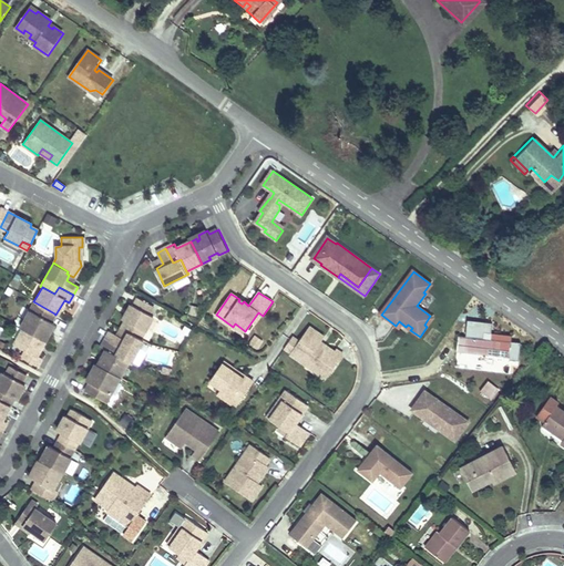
[(154,306),(139,297),(135,305),(132,304),(124,319),(126,320),(122,328),(126,330),(136,336),(141,327),(146,330),(154,316),(151,312),(154,306)]
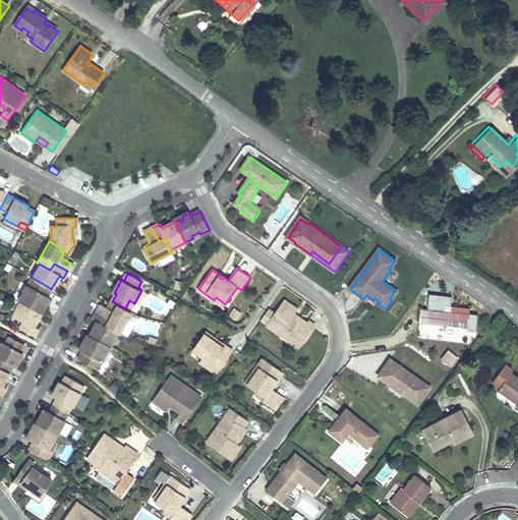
[(48,297),(45,296),(50,288),(31,277),(25,286),(29,287),(24,295),(21,293),(17,301),(19,302),(38,312),(40,307),(38,306),(40,304),(44,306),(48,297)]
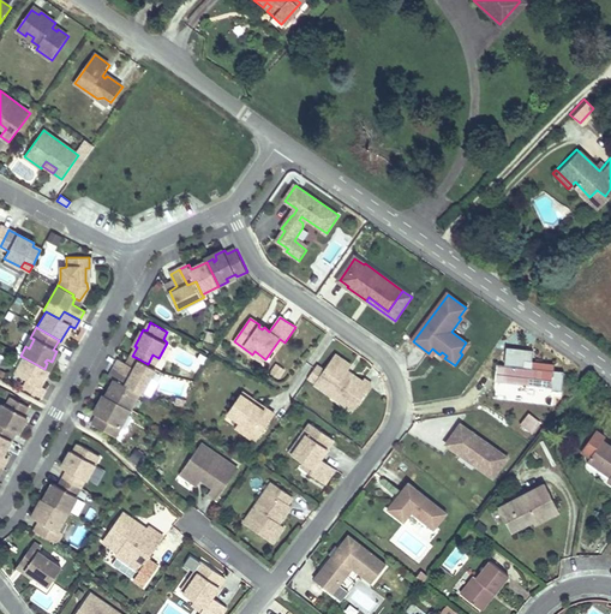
[(279,351),(285,343),(280,339),(274,347),(279,351)]
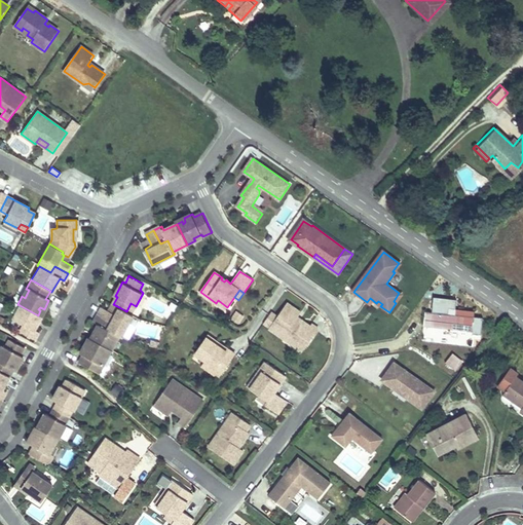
[(402,296),(399,293),(394,301),(396,303),(402,296)]
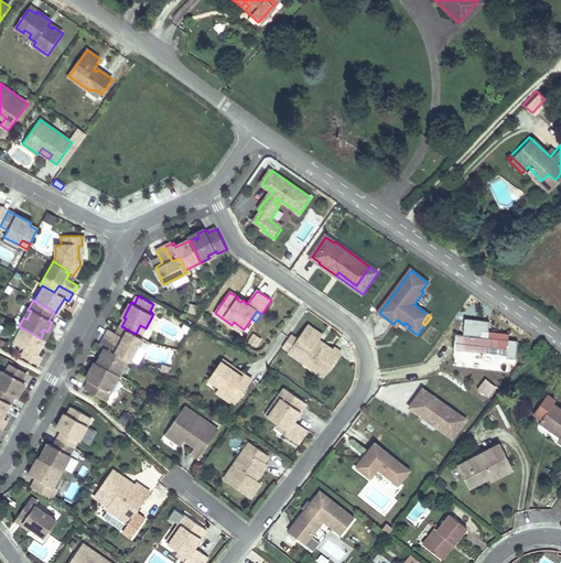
[(243,332),(244,329),(234,322),(232,325),(243,332)]
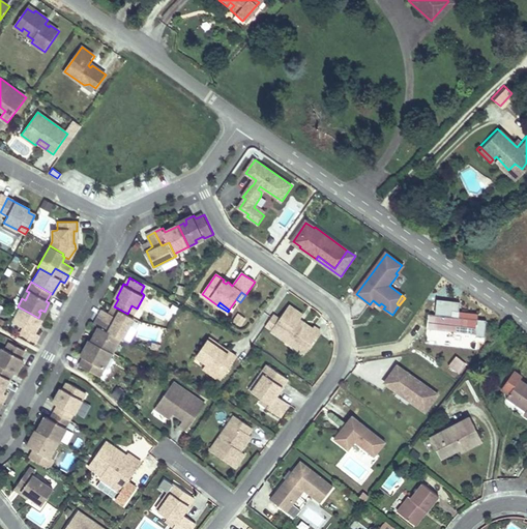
[(137,309),(132,305),(127,314),(133,316),(137,309)]
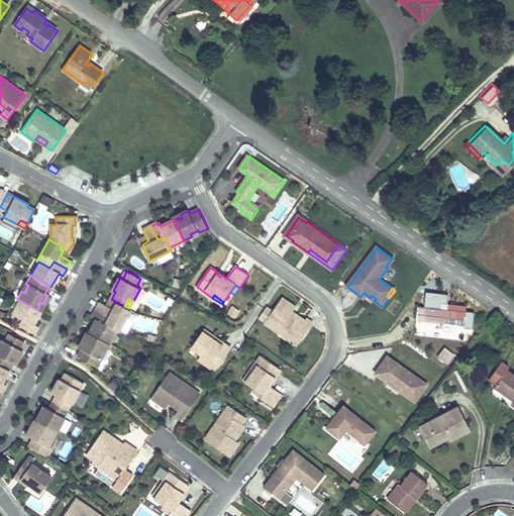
[(296,308),(283,298),(273,311),(267,307),(259,318),(287,338),(295,337),(301,341),(313,323),(306,319),(305,321),(300,317),(295,318),(290,315),(293,312),(296,308)]
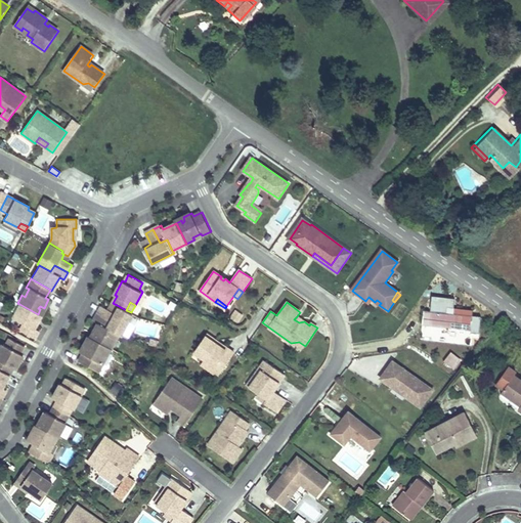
[(37,331),(32,329),(40,315),(38,314),(19,304),(12,317),(23,323),(18,331),(32,339),(37,331)]
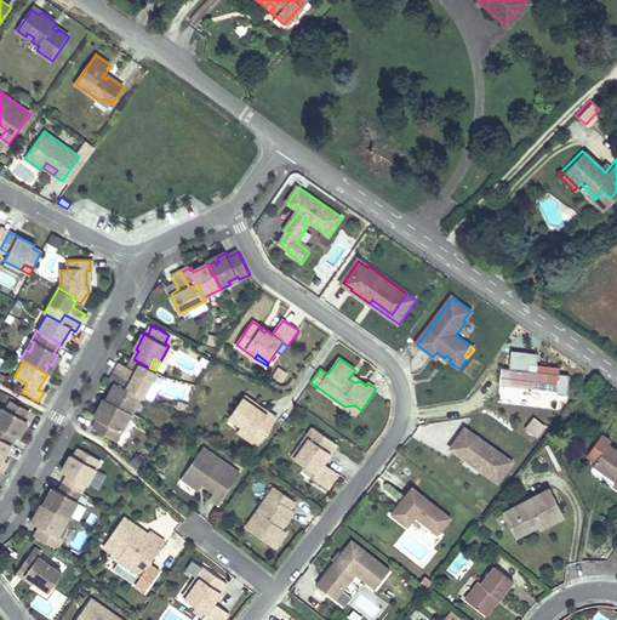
[(144,397),(158,373),(155,370),(149,368),(138,362),(135,369),(130,367),(121,363),(116,371),(132,380),(129,388),(141,396),(144,397)]
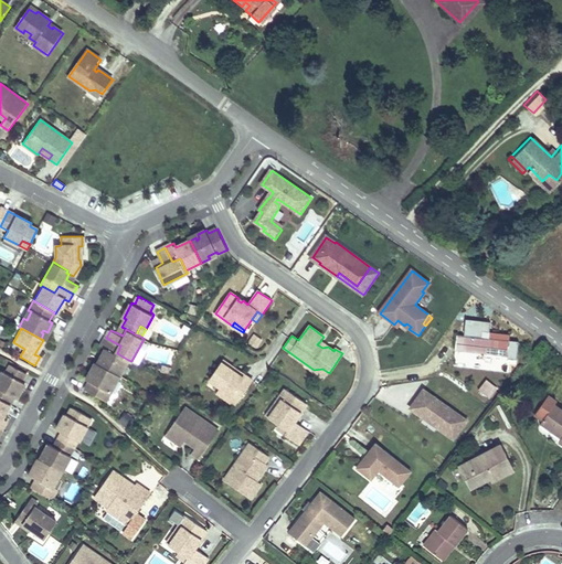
[(480,353),(504,355),(505,339),(499,339),(499,333),(477,331),(476,337),(458,336),(457,349),(480,350),(480,353)]
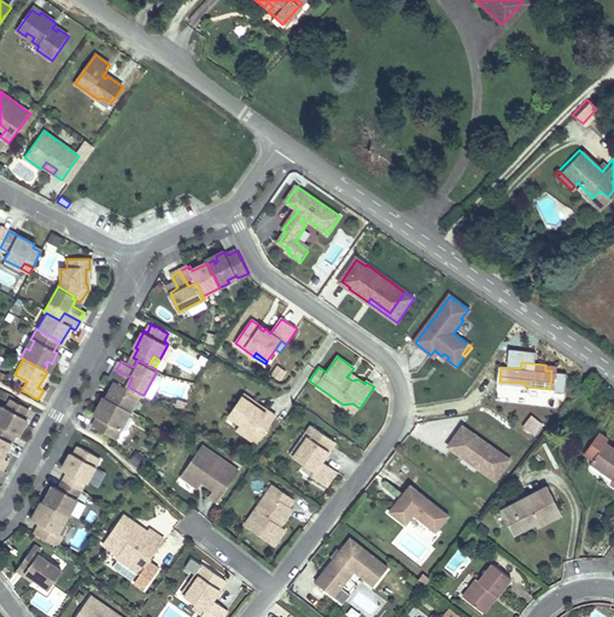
[(132,409),(140,394),(128,386),(132,378),(116,370),(111,378),(116,382),(107,397),(132,409)]
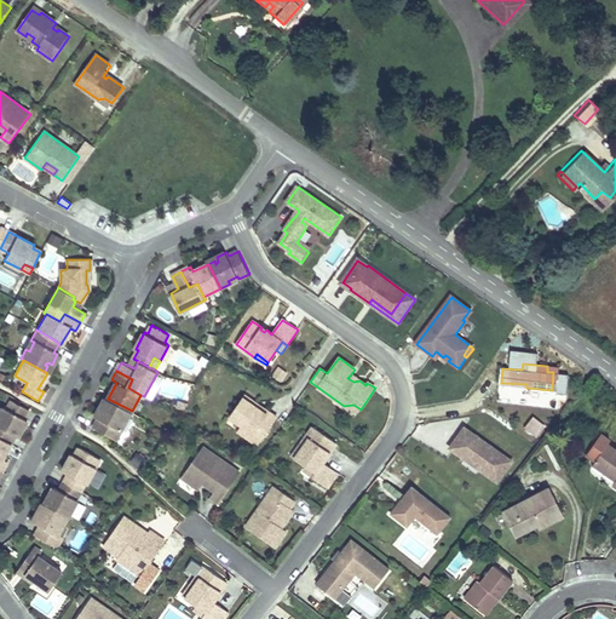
[(245,395),(242,397),(258,408),(260,406),(245,395)]
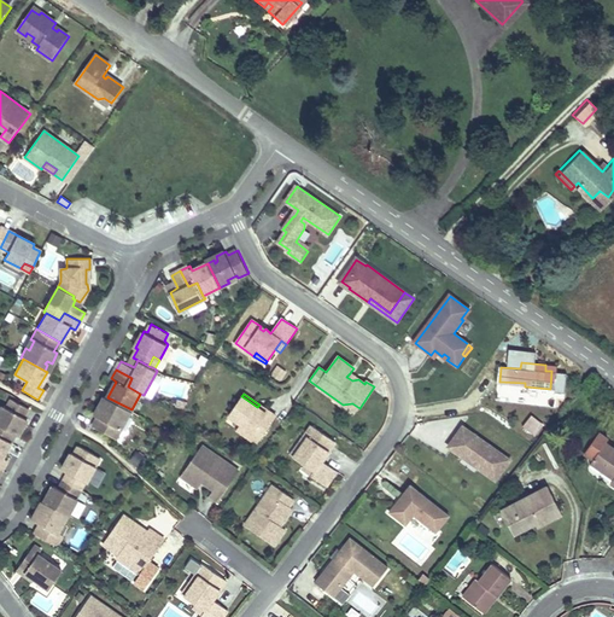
[(246,436),(257,443),(273,421),(264,415),(268,411),(259,405),(257,407),(241,396),(229,415),(251,430),(246,436)]
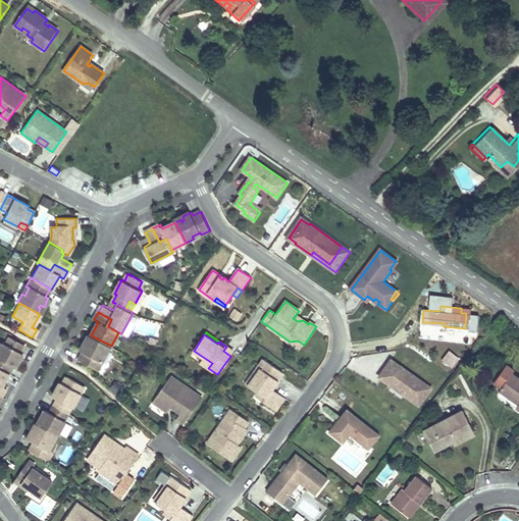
[(86,342),(81,350),(84,352),(79,360),(98,370),(103,362),(100,360),(104,353),(107,354),(111,346),(91,335),(89,340),(91,341),(89,344),(86,342)]
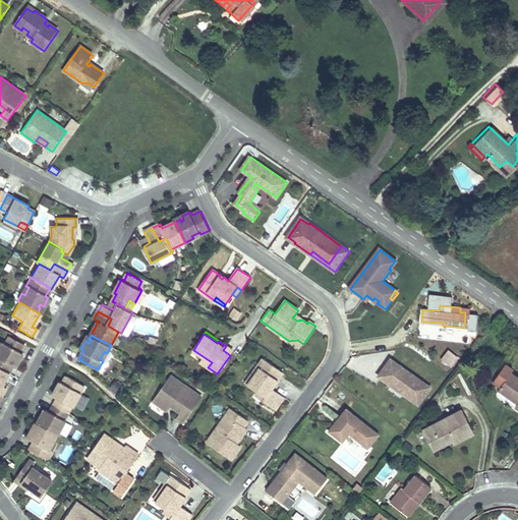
[(8,337),(5,344),(2,343),(0,346),(0,368),(8,373),(11,366),(14,367),(21,353),(18,352),(22,345),(8,337)]
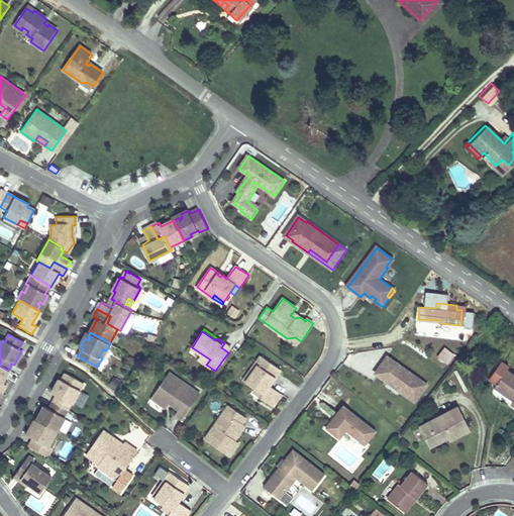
[(297,345),(301,341),(295,337),(287,338),(297,345)]
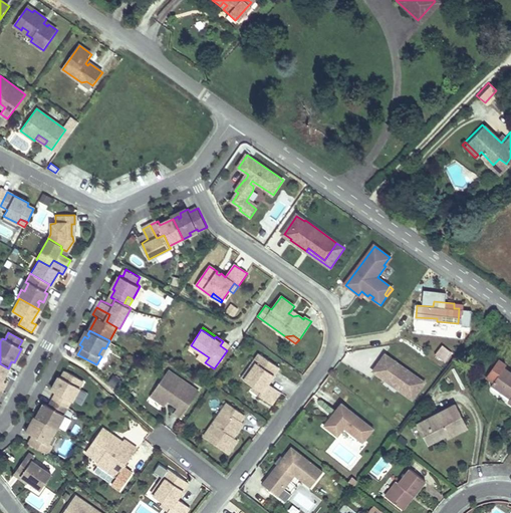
[(230,346),(223,341),(220,345),(227,350),(230,346)]
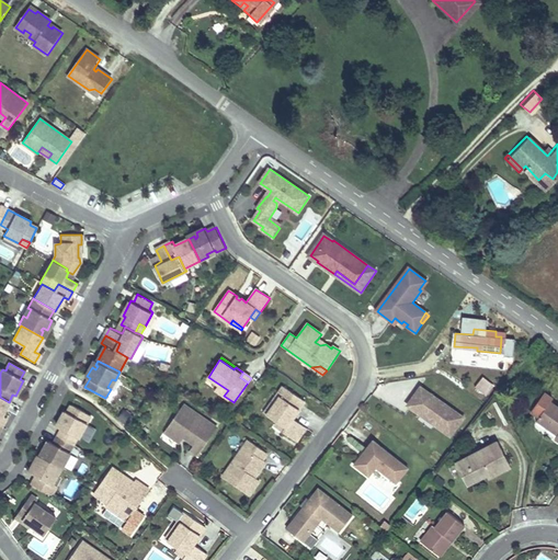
[(479,374),(470,385),(482,395),(491,383),(479,374)]
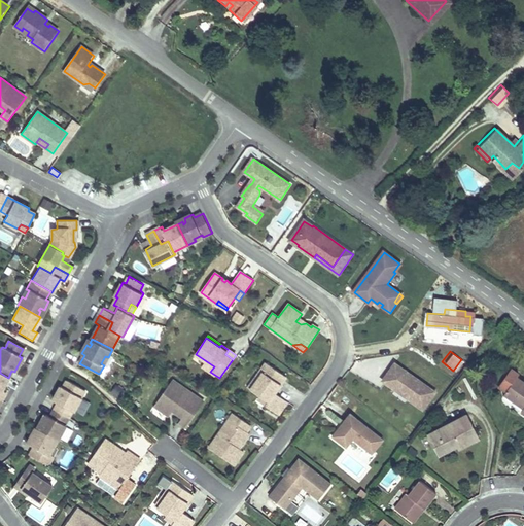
[(202,366),(210,372),(214,366),(206,361),(202,366)]
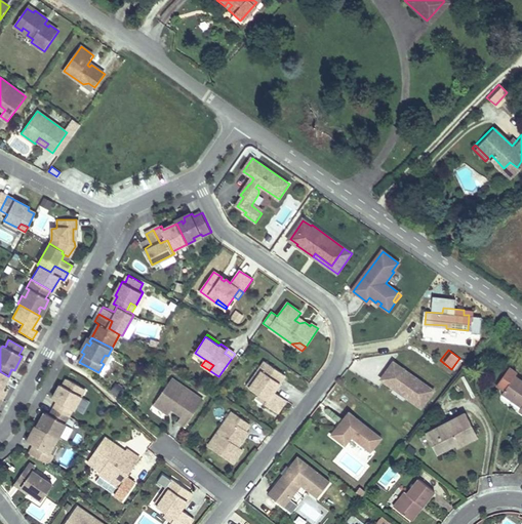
[(403,396),(418,406),(431,389),(418,379),(417,380),(391,360),(386,368),(387,368),(393,372),(391,375),(385,371),(379,378),(392,388),(395,384),(406,392),(403,396)]
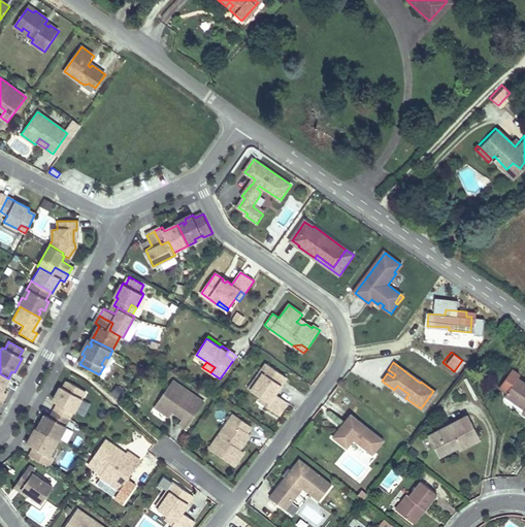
[(265,406),(279,416),(288,402),(274,394),(279,389),(276,387),(279,384),(281,385),(287,377),(266,363),(256,380),(258,381),(252,391),(268,402),(265,406)]
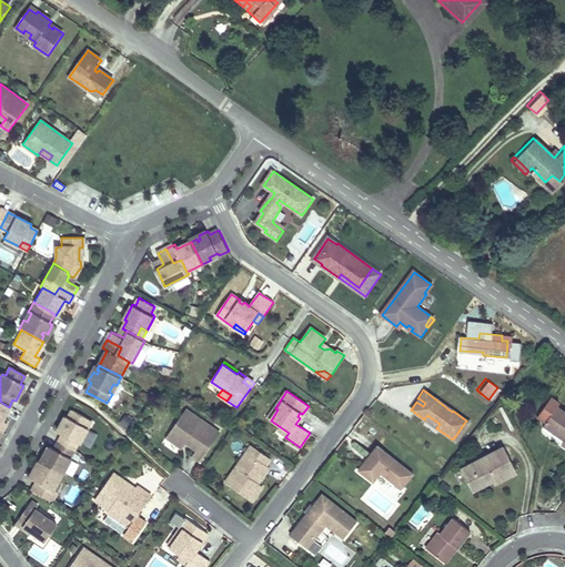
[(543,419),(540,424),(561,439),(558,443),(564,447),(564,413),(553,405),(555,402),(547,397),(535,414),(543,419)]
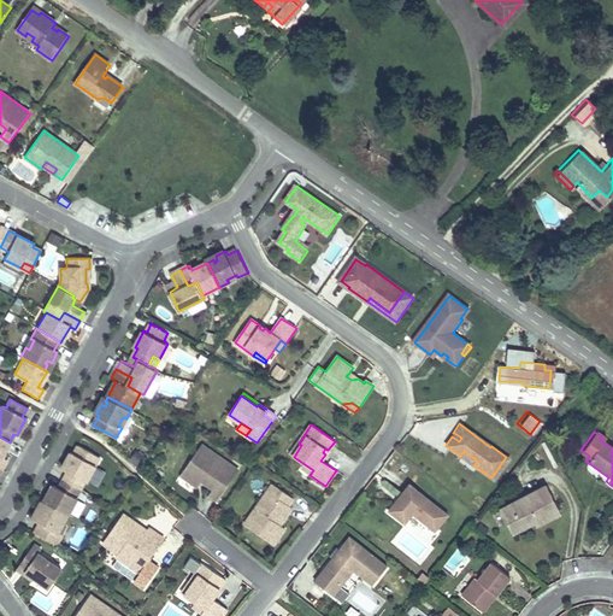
[(0,468),(1,469),(6,461),(1,458),(10,443),(0,436),(0,468)]
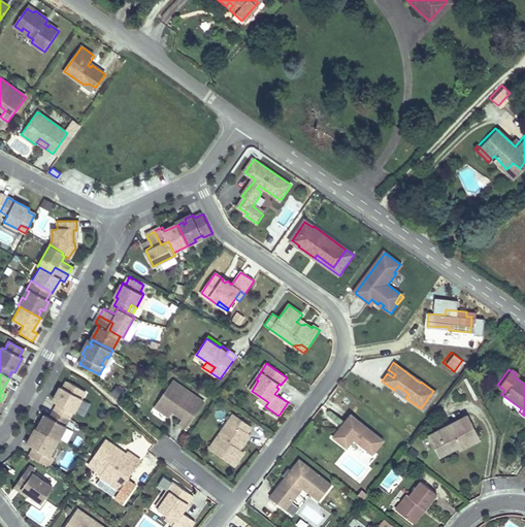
[(249,389),(252,391),(258,381),(256,380),(249,389)]
